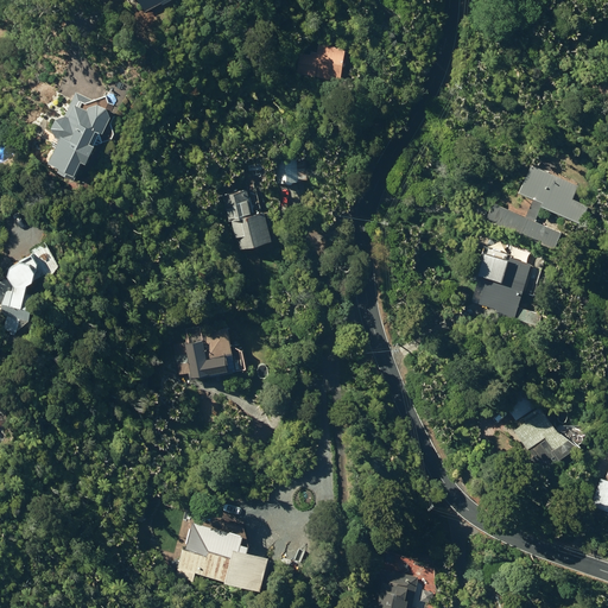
[(138,0),(145,12),(165,0),(138,0)]
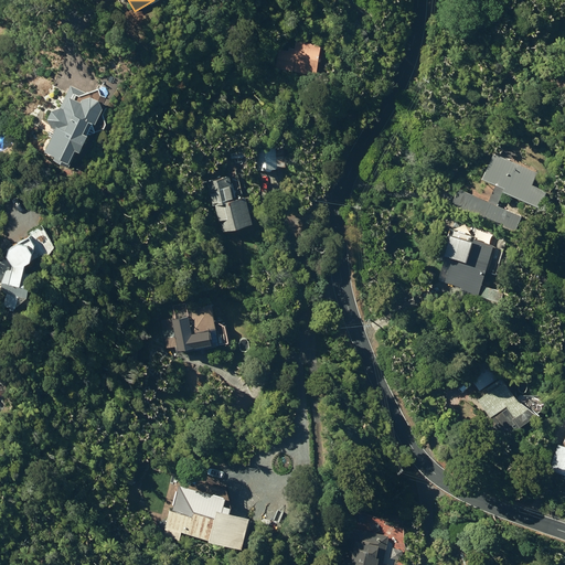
[(279,51),(276,71),(317,76),(321,48),(297,44),(296,53),(279,51)]
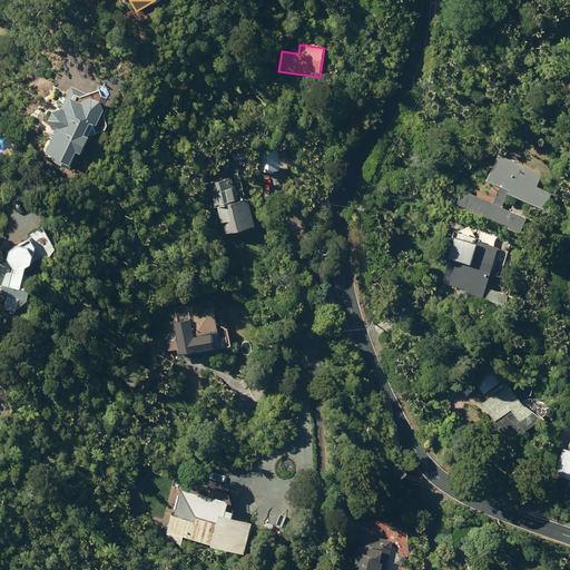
[(58,131),(47,153),(58,158),(55,164),(68,170),(70,165),(77,151),(82,154),(89,140),(84,138),(91,124),(97,126),(104,112),(98,104),(92,101),(84,102),(88,97),(87,97),(71,89),(61,110),(53,112),(50,120),(52,129),(58,131)]
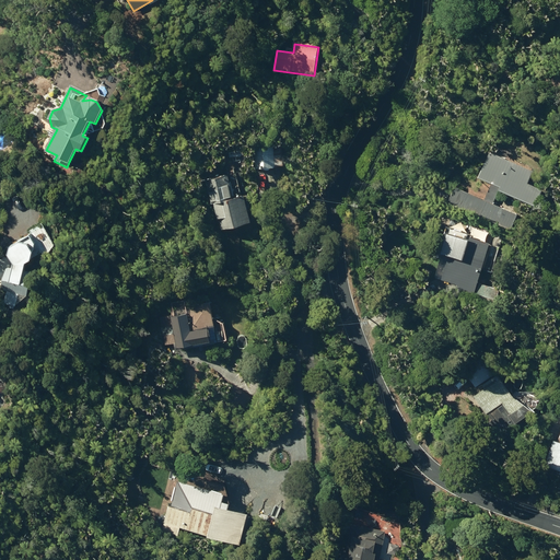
[(253,153),(254,168),(284,165),(283,150),(253,153)]
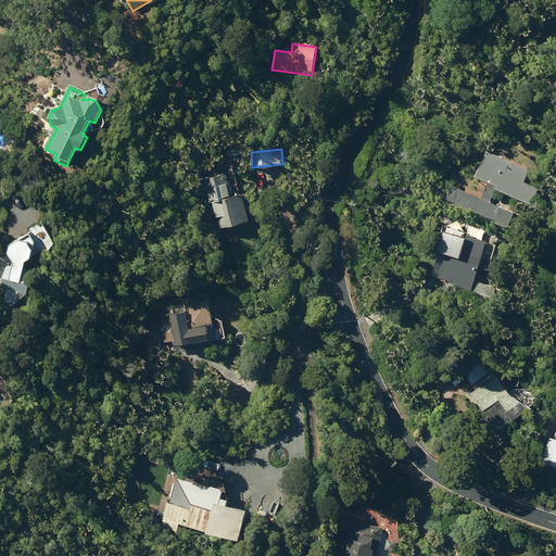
[(494,190),(532,207),(539,191),(523,184),(529,172),(485,153),(475,179),(495,188),(494,190)]
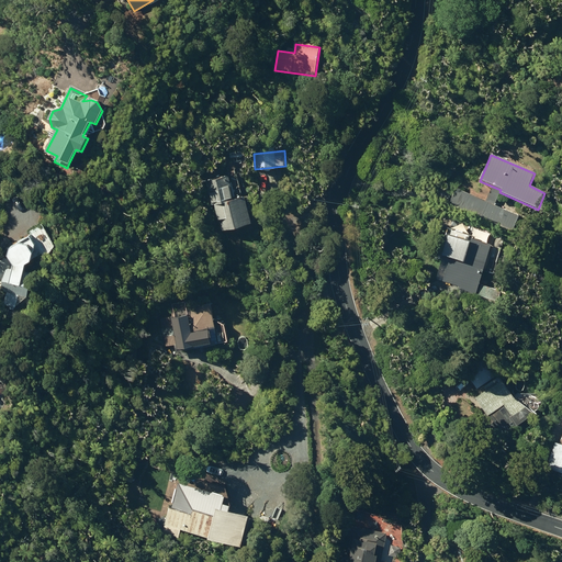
[(209,184),(222,234),(251,226),(244,200),(234,202),(228,179),(209,184)]
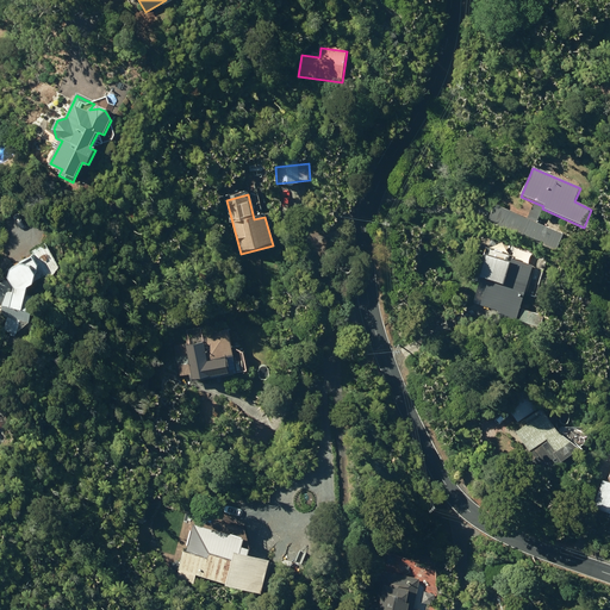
[(496,226),(558,253),(565,235),(503,209),(496,226)]
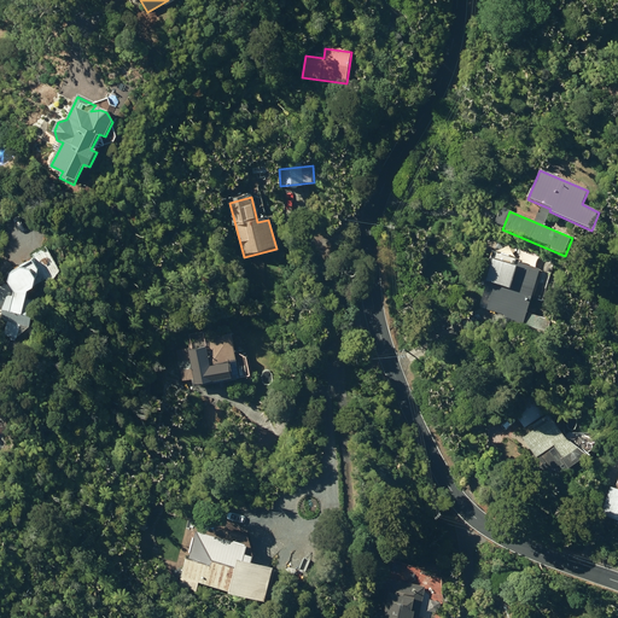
[(497,255),(482,305),(503,313),(502,319),(548,334),(552,321),(528,314),(529,312),(541,270),(516,263),(516,261),(497,255)]
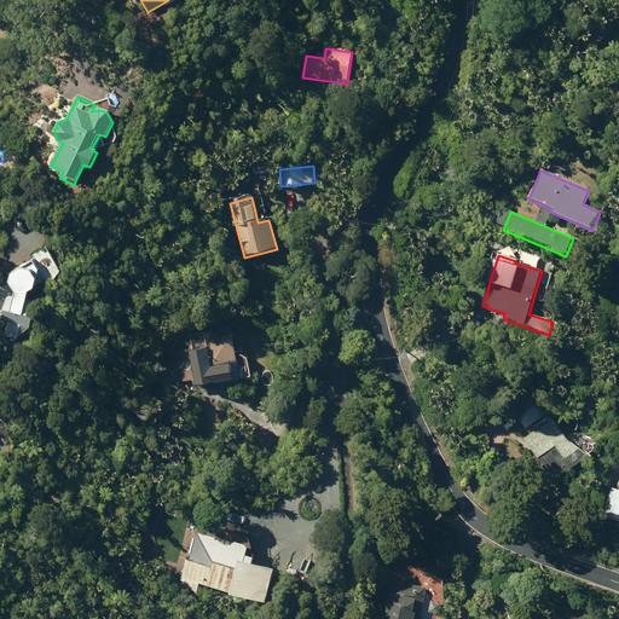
[(6,301),(0,320),(10,324),(6,337),(17,340),(28,329),(34,310),(35,304),(25,301),(27,295),(32,293),(35,282),(30,275),(21,272),(11,278),(9,285),(15,296),(13,300),(7,298),(6,301)]
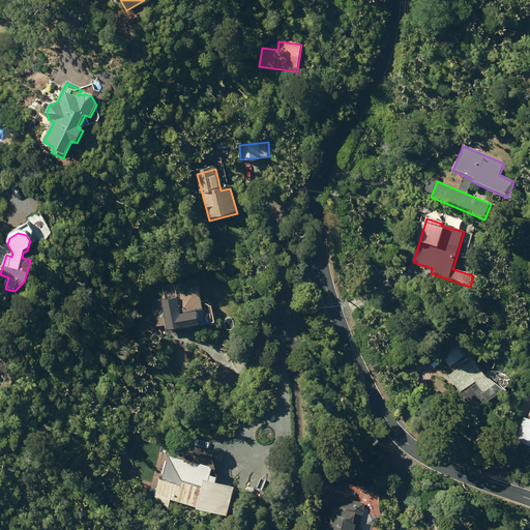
[(178,299),(154,304),(158,330),(168,328),(169,332),(199,326),(197,313),(203,312),(199,289),(177,294),(178,299)]
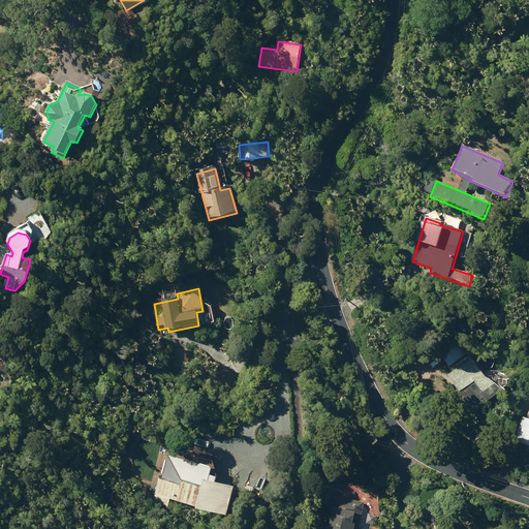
[(444,354),(452,365),(470,352),(464,342),(444,354)]
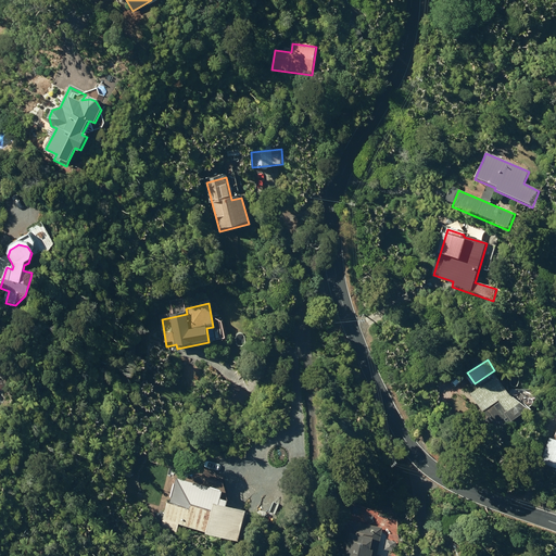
[(493,373),(479,382),(481,386),(470,393),(487,417),(478,424),(488,437),(515,416),(513,413),(508,416),(507,414),(518,406),(493,373)]
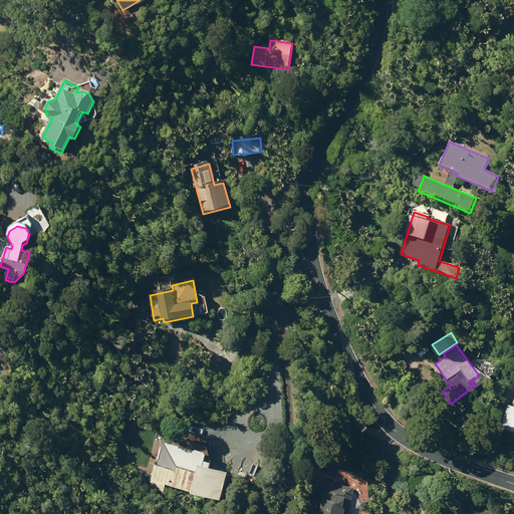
[(513,406),(507,404),(499,426),(513,431),(513,406)]
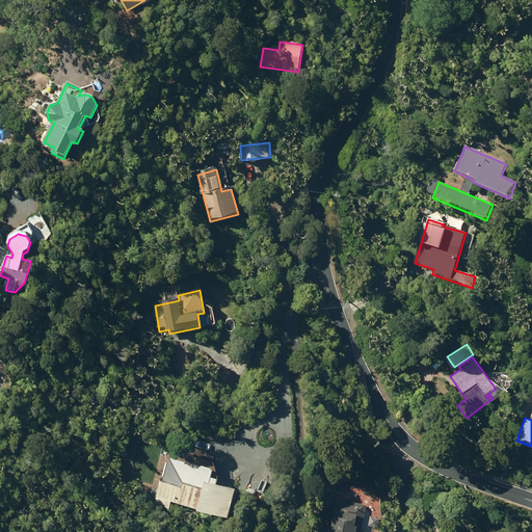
[(158,496),(205,508),(216,468),(170,455),(164,479),(163,478),(158,496)]
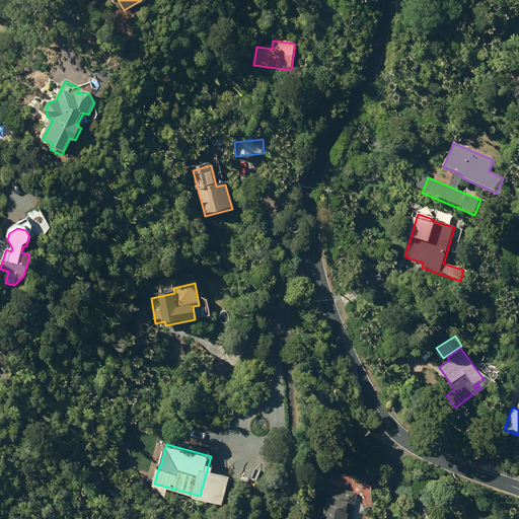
[(211,491),(219,494),(223,482),(215,478),(211,491)]
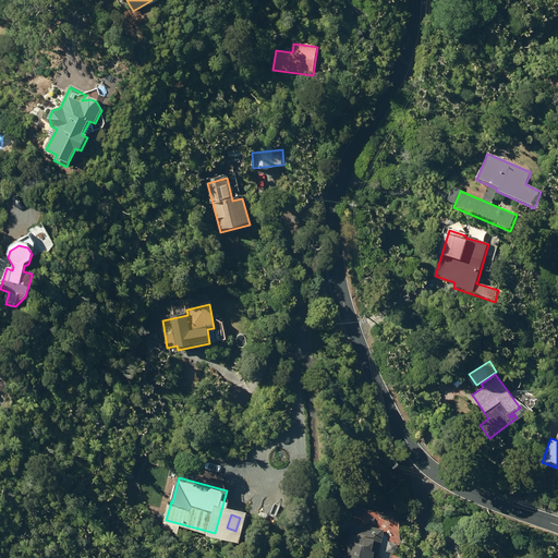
[(383,530),(352,523),(344,557),(383,557),(377,557),(383,530)]
